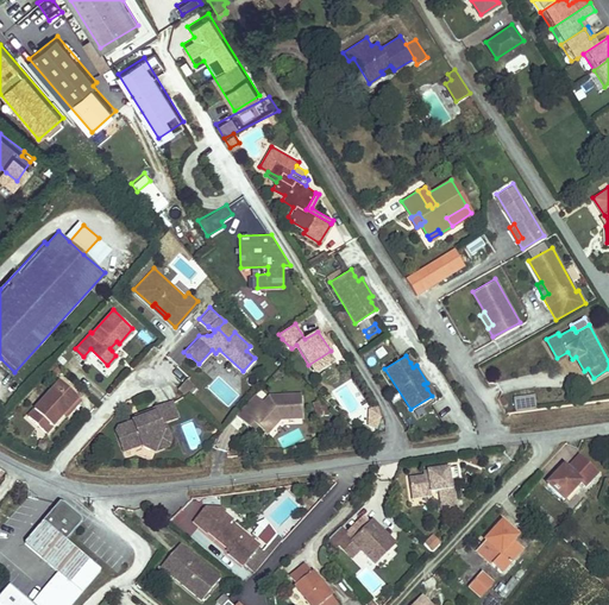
[(192,383),(186,377),(176,386),(183,392),(192,383)]
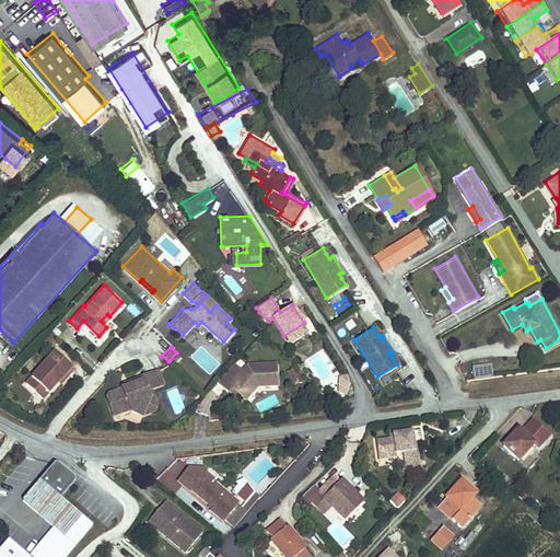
[(74,367),(55,349),(25,381),(34,389),(41,383),(48,390),(58,379),(66,371),(68,373),(74,367)]
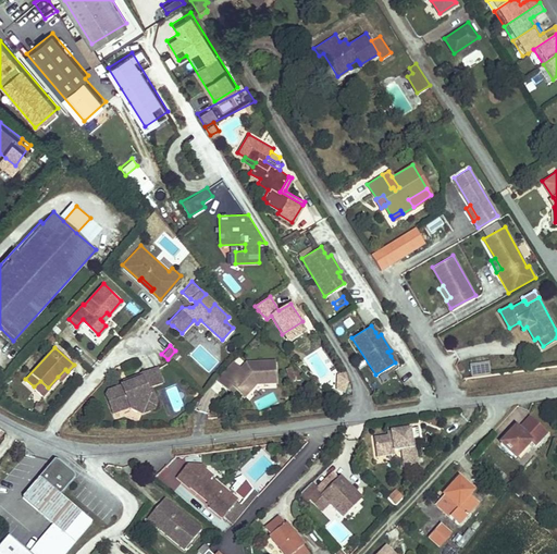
[(233,358),(215,378),(224,385),(229,381),(235,388),(242,393),(254,379),(257,380),(257,381),(276,381),(275,359),(246,360),(242,366),(233,358)]
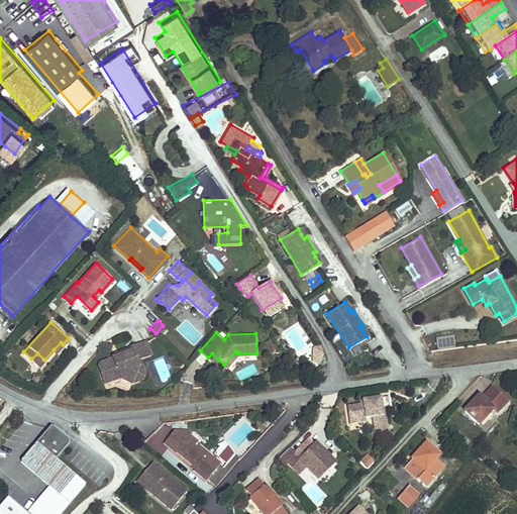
[(437,346),(454,343),(453,334),(436,337),(437,346)]
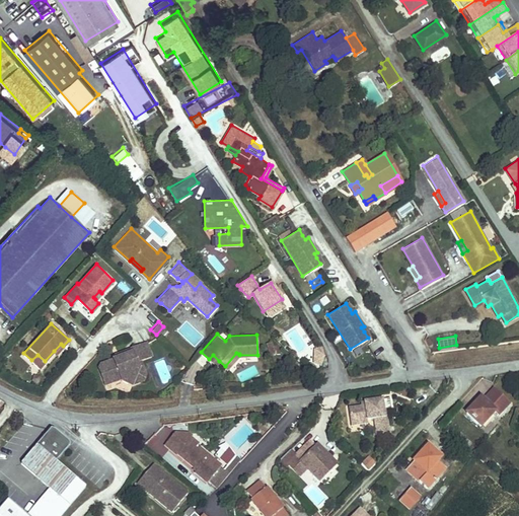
[(152,353),(146,340),(132,346),(133,349),(122,354),(123,356),(122,358),(116,361),(114,357),(105,361),(105,362),(100,364),(99,366),(106,383),(115,380),(114,377),(121,374),(122,377),(122,379),(135,382),(140,365),(137,359),(141,358),(152,353)]
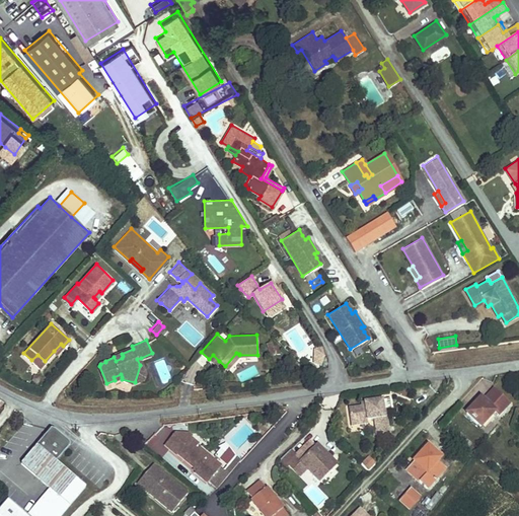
[(63,346),(61,344),(54,351),(57,353),(63,346)]
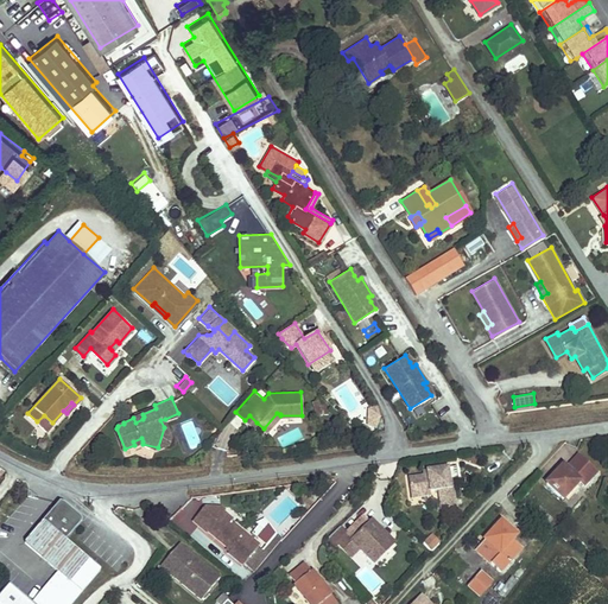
[(143,414),(156,408),(154,405),(134,413),(133,418),(135,423),(143,419),(144,417),(143,414)]
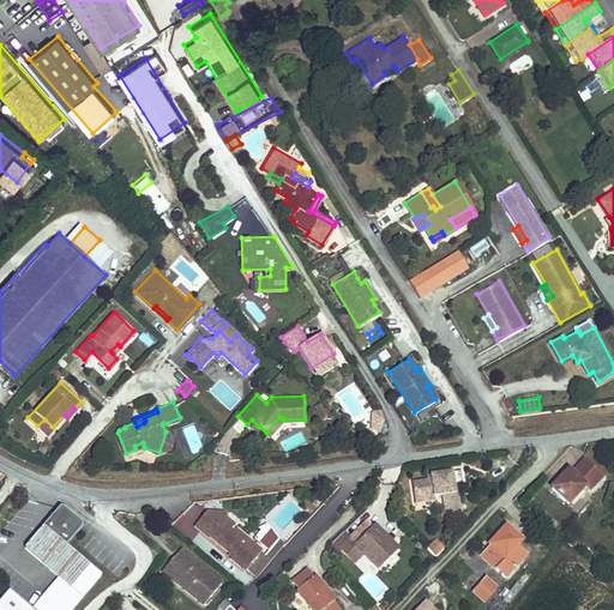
[(280,417),(266,433),(269,435),(283,420),(283,418),(280,417)]
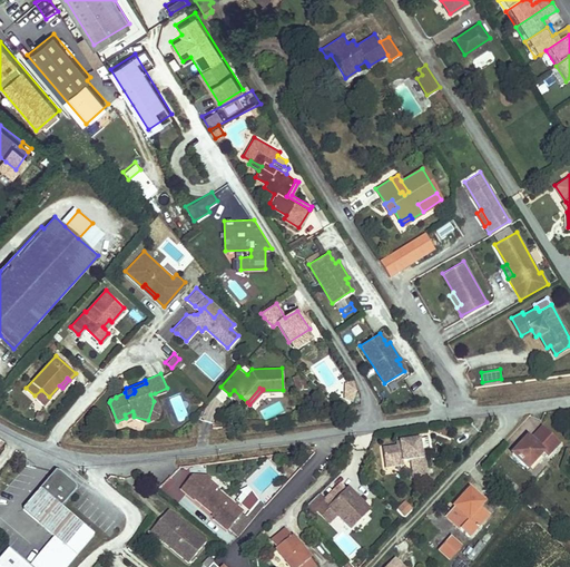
[(49,397),(41,390),(35,396),(43,403),(49,397)]
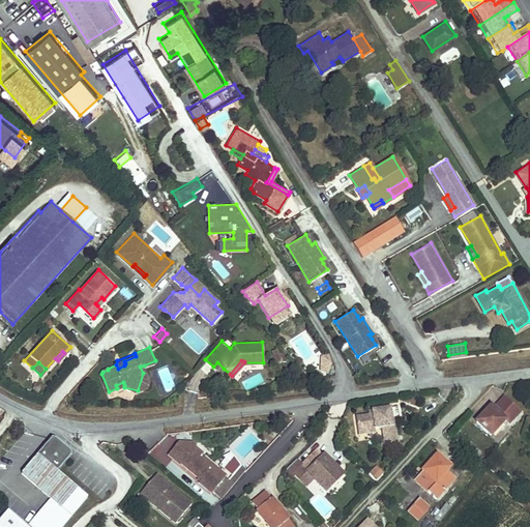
[(217,362),(213,367),(221,373),(224,369),(217,362)]
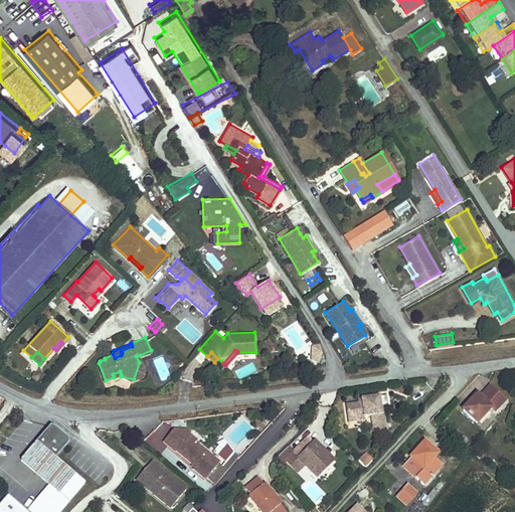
[(145,369),(140,355),(136,356),(139,362),(134,379),(143,375),(145,369)]
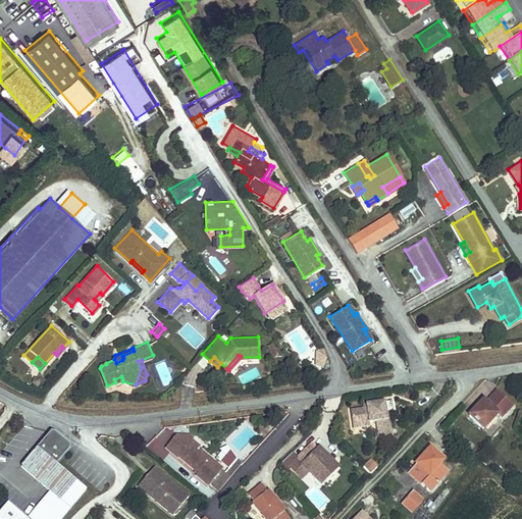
[(510,399),(499,387),(486,401),(480,407),(477,405),(469,413),(483,426),(498,411),(510,399)]
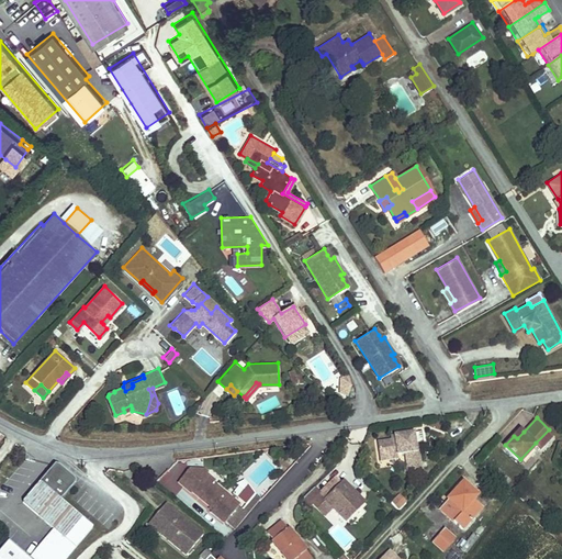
[(524,432),(520,428),(514,436),(517,438),(524,432)]
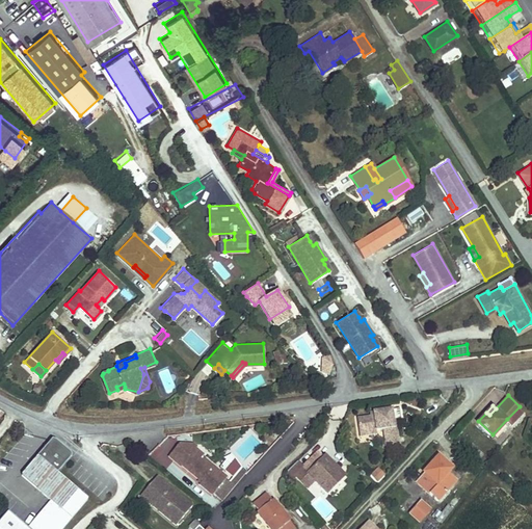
[(401,426),(401,408),(382,408),(382,413),(378,413),(366,413),(366,428),(383,427),(390,427),(396,427),(396,435),(390,435),(391,444),(404,444),(404,426),(401,426)]
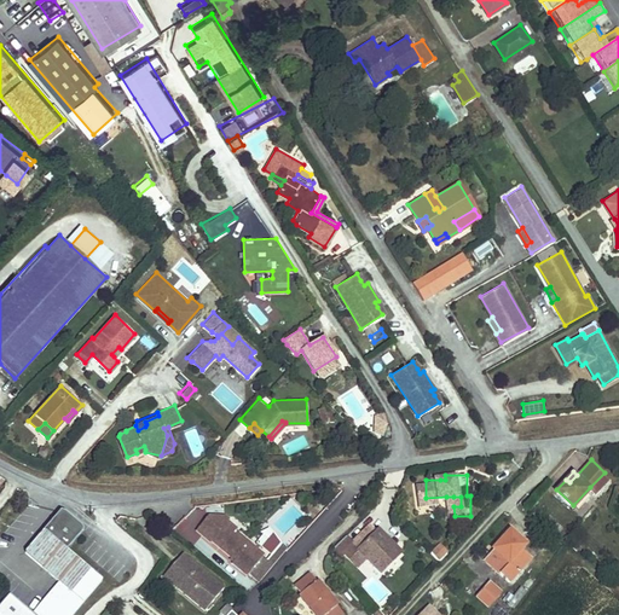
[(58,510),(41,529),(23,551),(57,580),(29,613),(32,614),(69,614),(100,580),(64,550),(81,529),(79,526),(63,512),(58,510)]
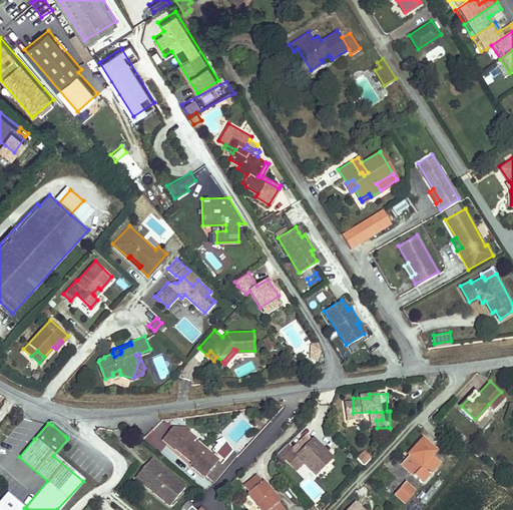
[(190,429),(187,427),(172,427),(164,438),(176,447),(177,446),(196,462),(195,465),(207,475),(208,473),(217,480),(239,452),(234,448),(223,462),(219,460),(221,458),(196,438),(198,436),(190,430),(190,429)]
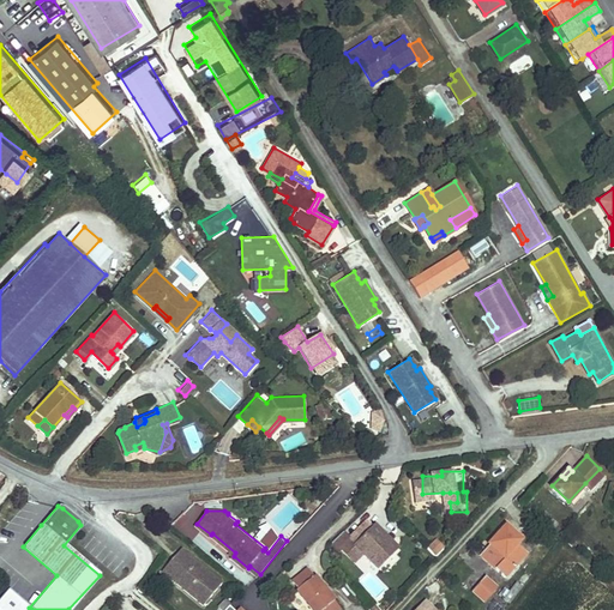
[(392,538),(375,523),(373,525),(367,518),(355,530),(354,531),(348,525),(338,536),(347,543),(349,541),(351,538),(359,545),(379,566),(397,548),(390,541),(392,538)]
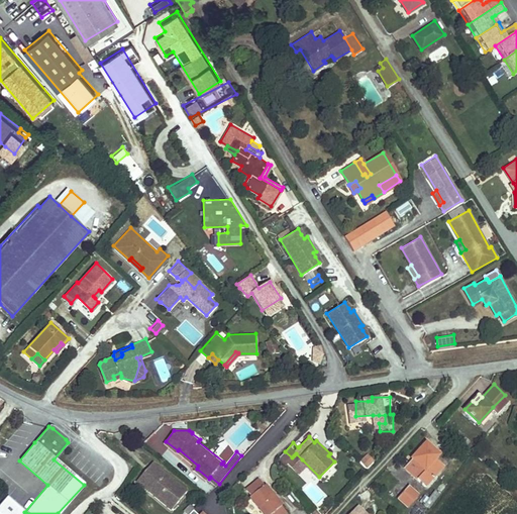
[(438,453),(426,442),(412,457),(424,469),(417,478),(425,485),(443,465),(436,456),(438,453)]
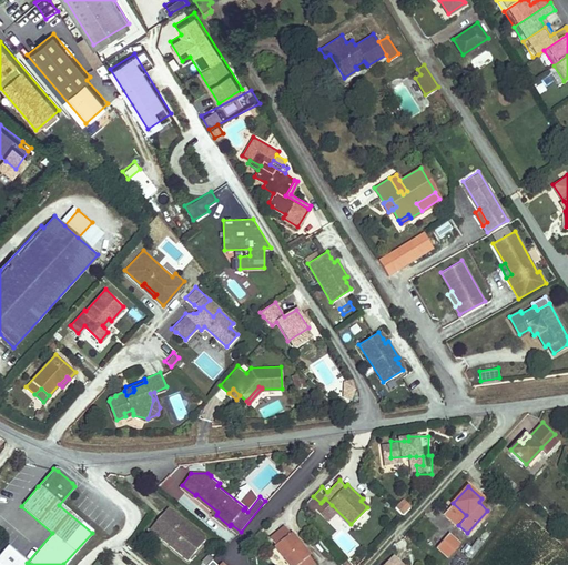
[(394,505),(404,512),(411,504),(402,496),(394,505)]
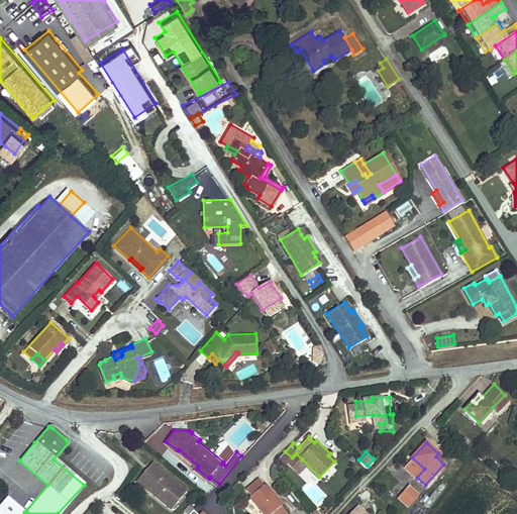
[(302,459),(296,453),(294,455),(300,461),(302,459)]
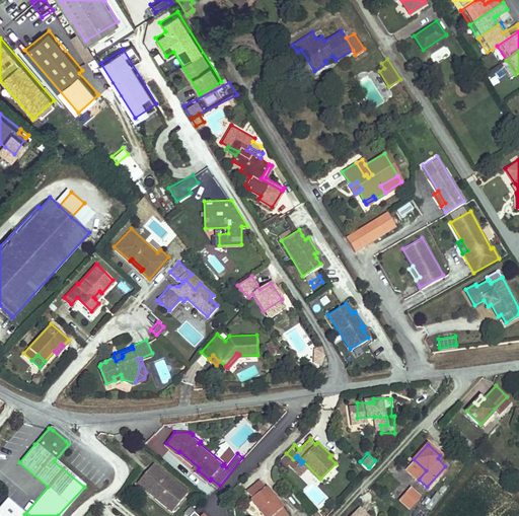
[(426,470),(414,459),(406,467),(419,480),(426,470)]
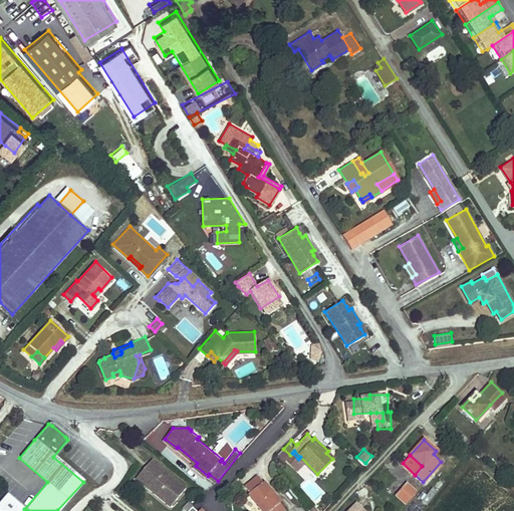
[(155,458),(149,465),(154,469),(147,477),(153,482),(150,485),(174,504),(189,486),(155,458)]
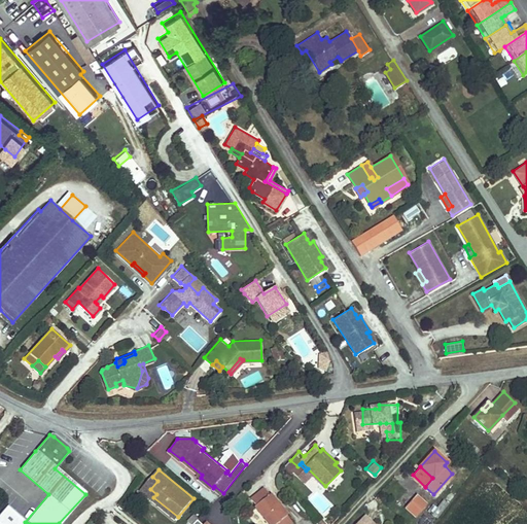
[(157,481),(152,477),(143,489),(153,497),(156,494),(150,489),(157,481)]
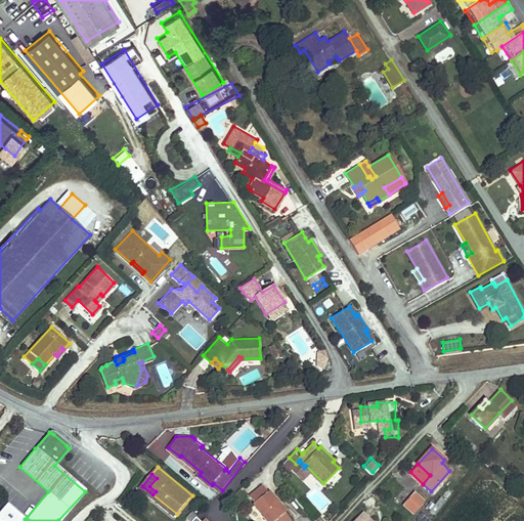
[(287,520),(291,518),(263,484),(249,494),(255,502),(254,503),(268,520),(287,520)]
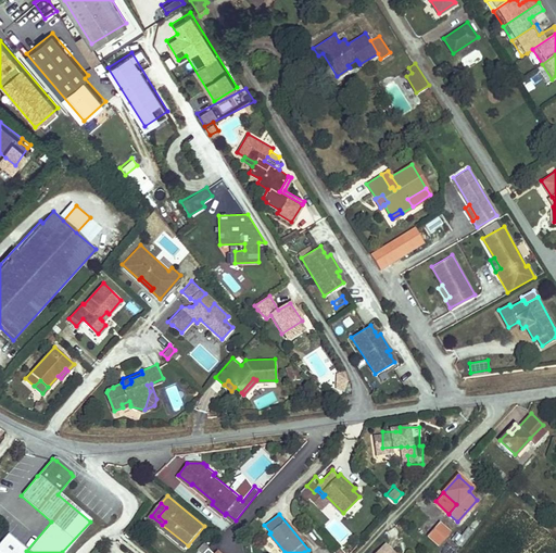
[(449,531),(438,522),(427,533),(438,543),(449,531)]
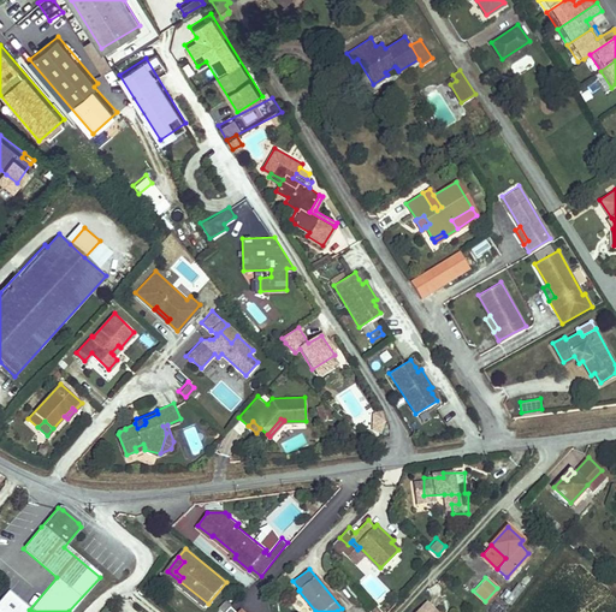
[(0,611),(31,611),(29,610),(9,592),(0,600),(0,611)]
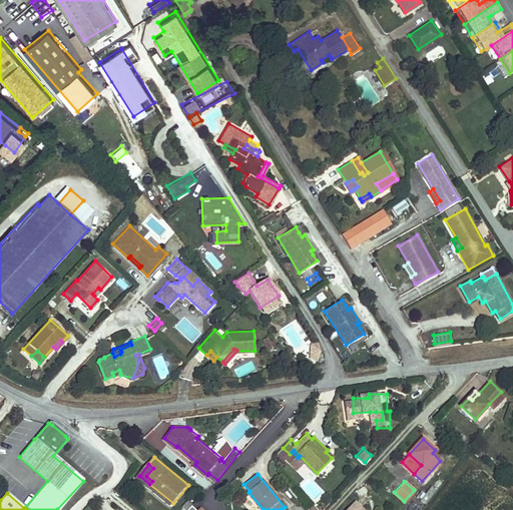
[(191,498),(185,504),(189,508),(195,502),(191,498)]
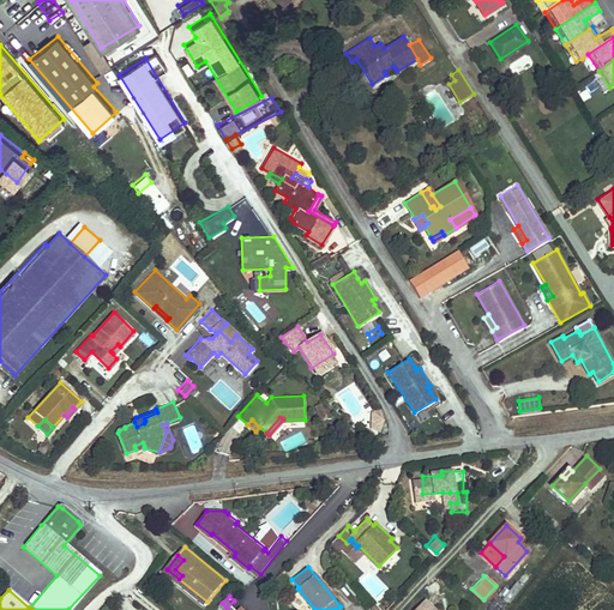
[(434,607),(425,598),(413,609),(431,609),(434,607)]
